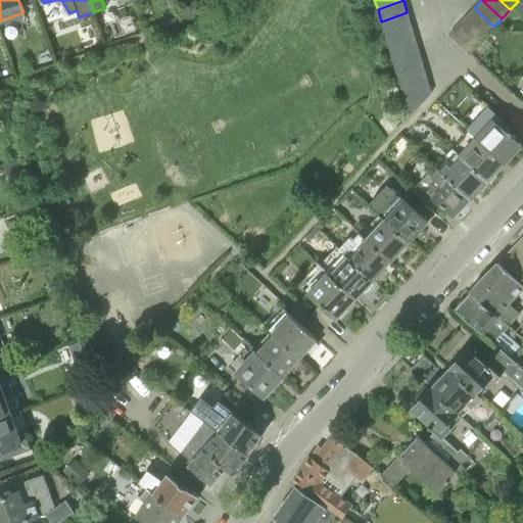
[(522,13),(522,0),(518,0),(518,1),(514,5),(522,13)]
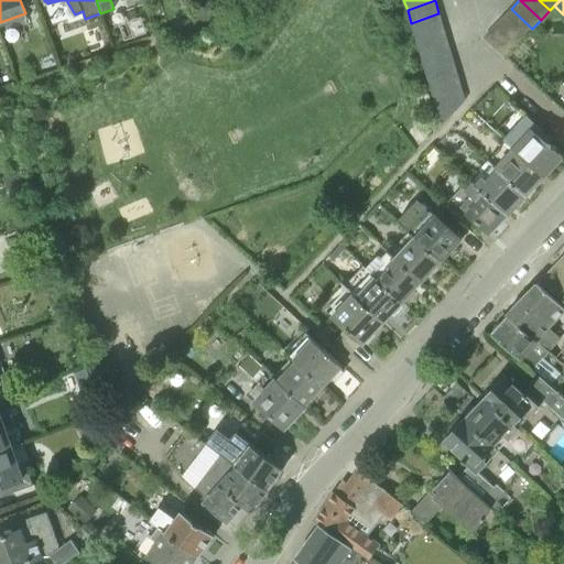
[(523,39),(532,29),(511,9),(502,18),(523,39)]
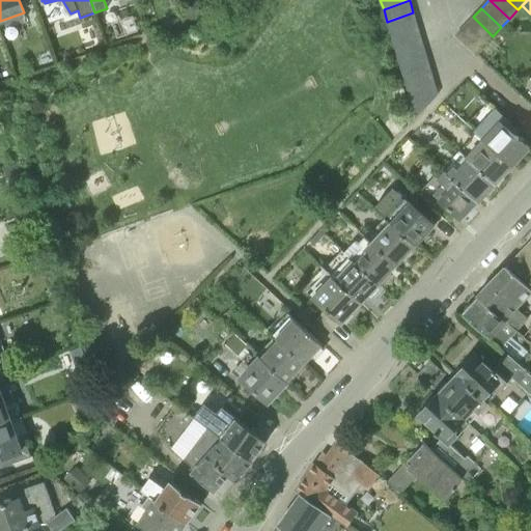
[(390,33),(417,24),(413,12),(387,22),(390,33)]
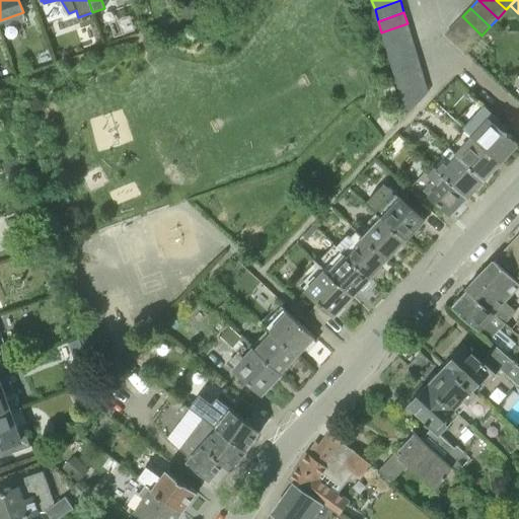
[(473,44),(482,35),(462,16),(454,25),(473,44)]
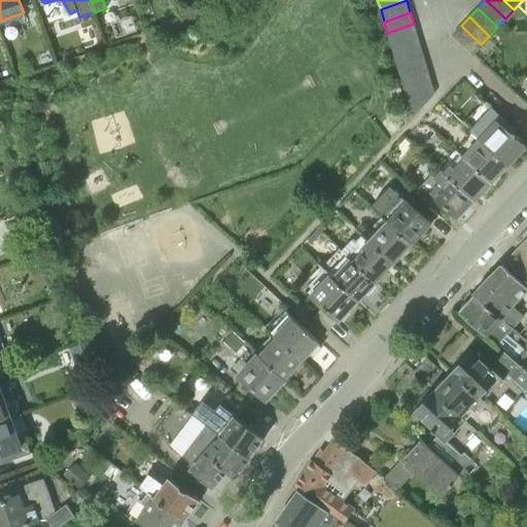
[(391,45),(417,35),(414,24),(387,33),(391,45)]
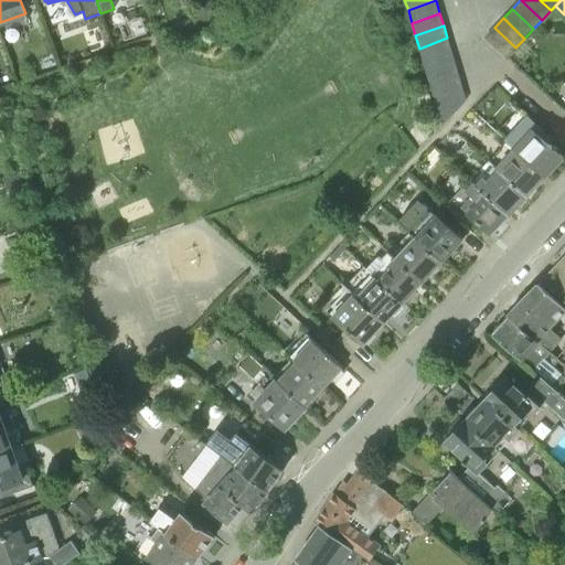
[(507,57),(515,48),(494,28),(486,36),(507,57)]
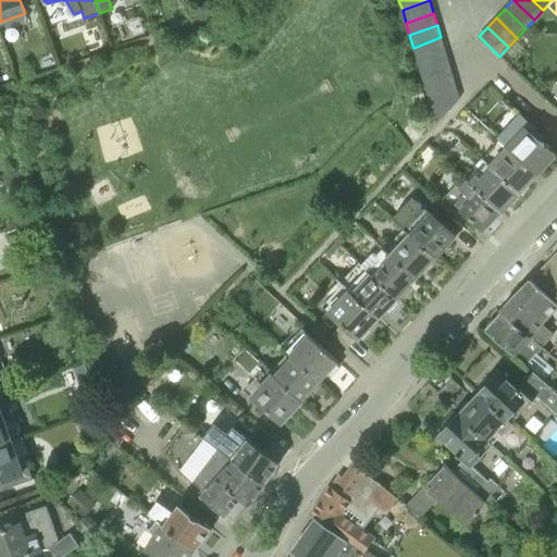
[(417,60),(445,50),(441,37),(413,48),(417,60)]
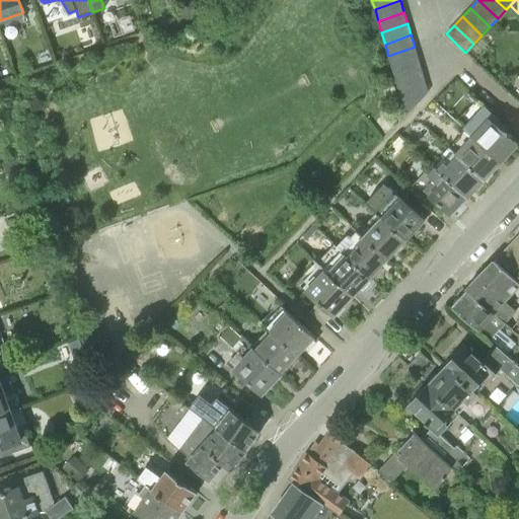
[(391,67),(418,58),(415,47),(388,56),(391,67)]
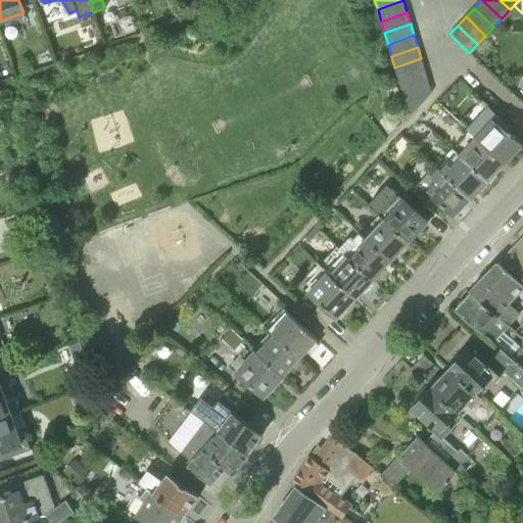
[(398,80),(424,70),(421,58),(394,67),(398,80)]
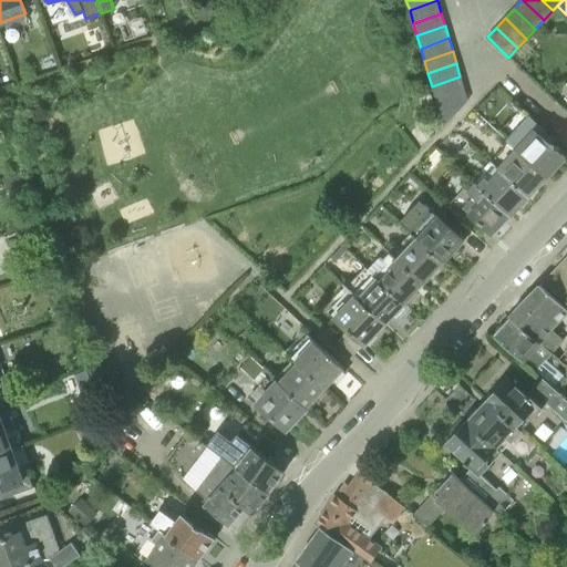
[(432,86),(435,99),(464,89),(460,76),(432,86)]
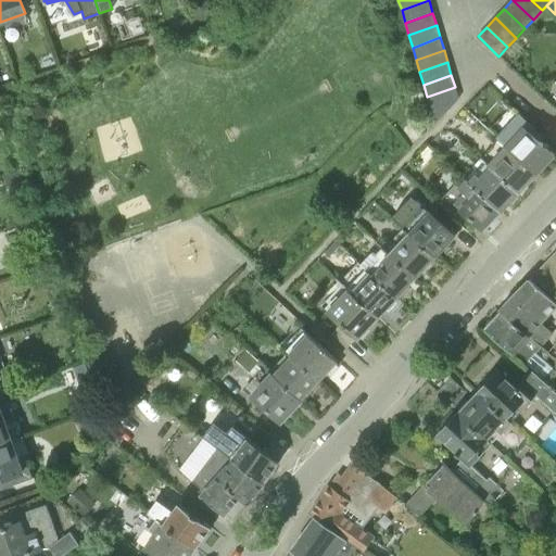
[(427,97),(436,124),(458,99),(455,87),(427,97)]
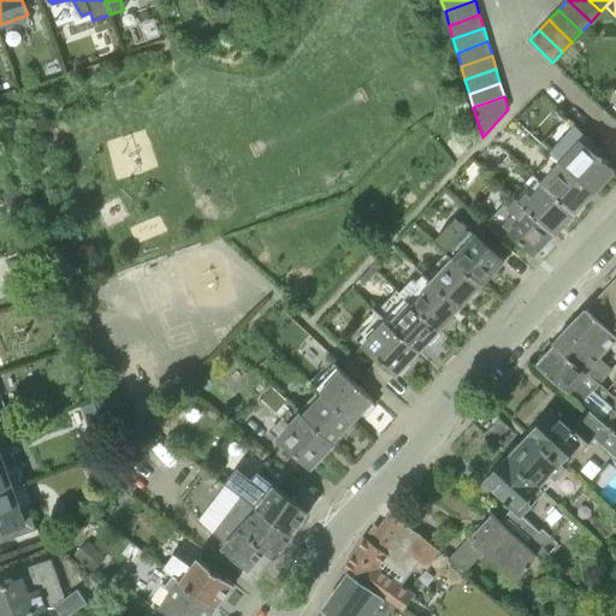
[(460,119),(472,114),(468,102),(456,106),(460,119)]
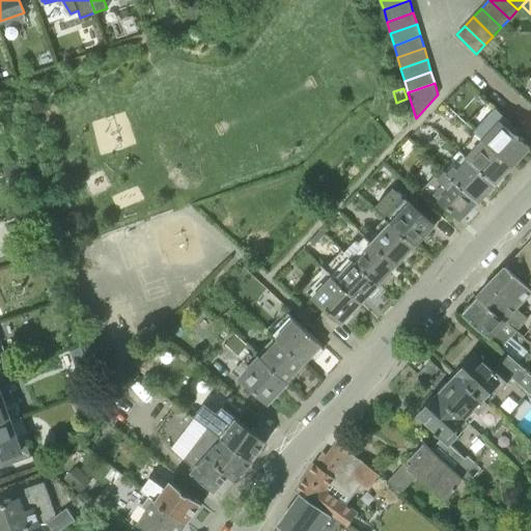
[(474,131),(477,133),(512,166),(529,147),(506,127),(510,122),(488,103),(472,120),(478,126),(474,131)]
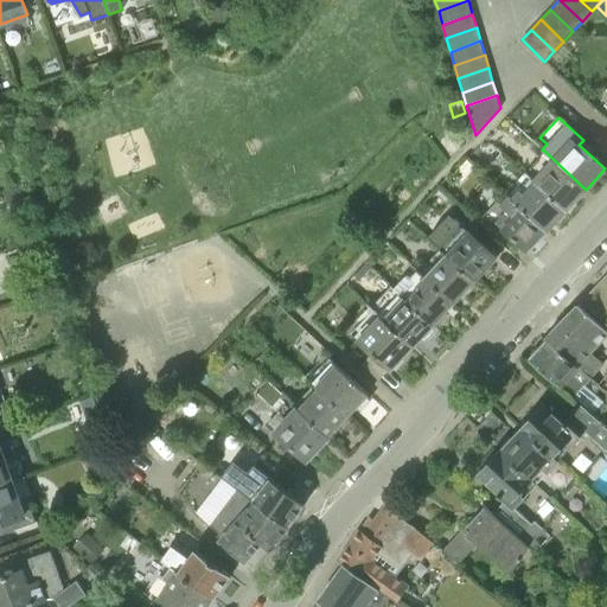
[(567,210),(586,190),(545,152),(525,172),(528,176),(567,210)]
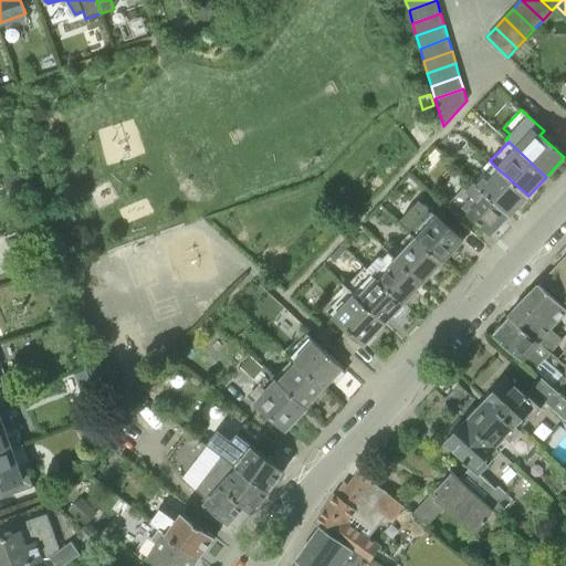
[(510,216),(528,196),(492,164),(474,182),(510,216)]
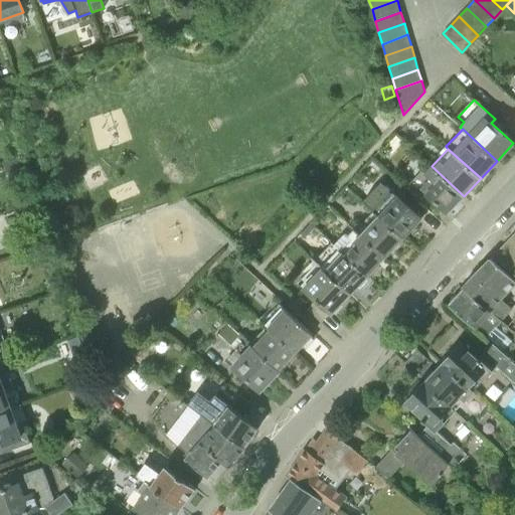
[(464,196),(432,166),(432,165),(423,173),(421,171),(413,181),(407,187),(418,197),(424,191),(448,213),(464,196)]
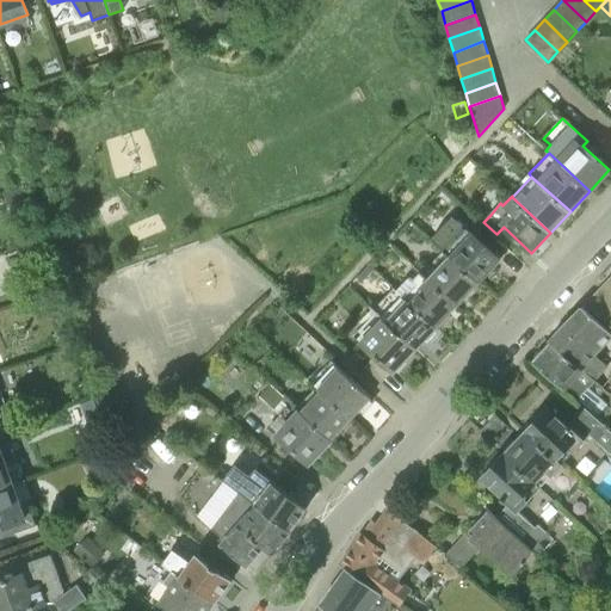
[(444,252),(477,283),(500,259),(474,232),(474,230),(471,228),(460,240),(457,238),(444,252)]
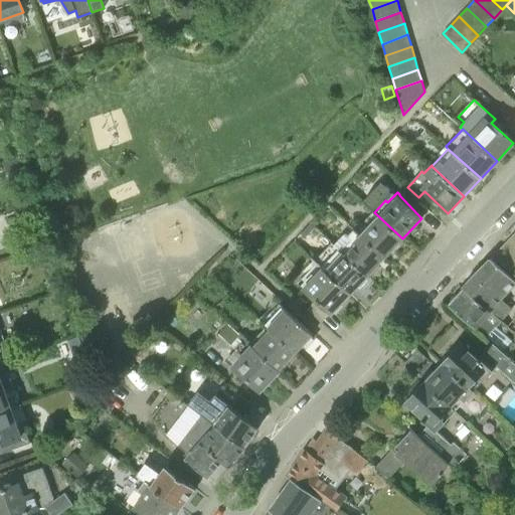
[(384,258),(402,238),(374,212),(355,230),(384,258)]
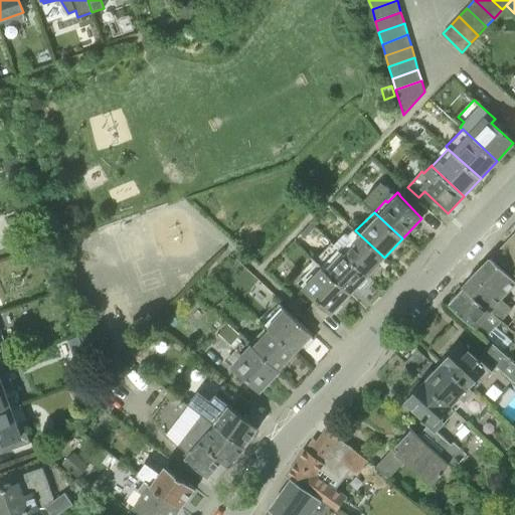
[(367,277),(384,258),(355,230),(352,233),(349,230),(334,245),(340,251),(342,252),(367,277)]
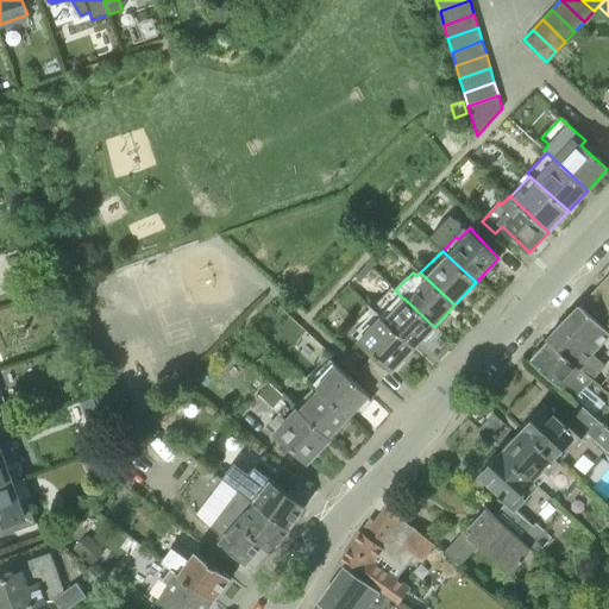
[(608,324),(608,322),(608,275),(583,303),(608,324)]
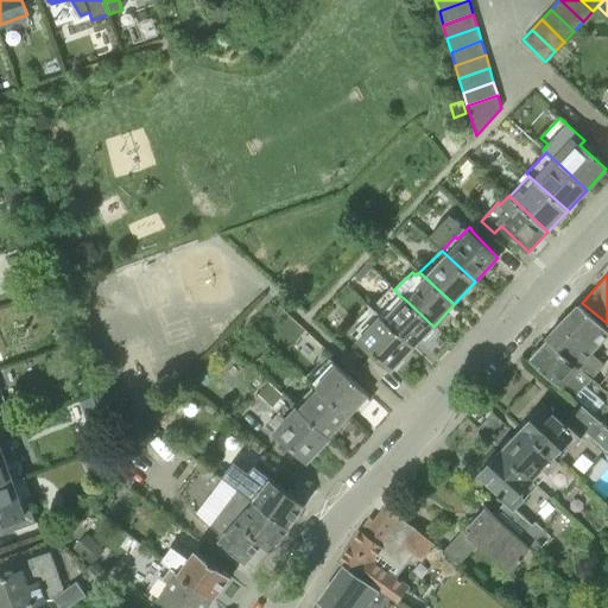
[(413,348),(434,327),(404,298),(385,318),(413,348)]
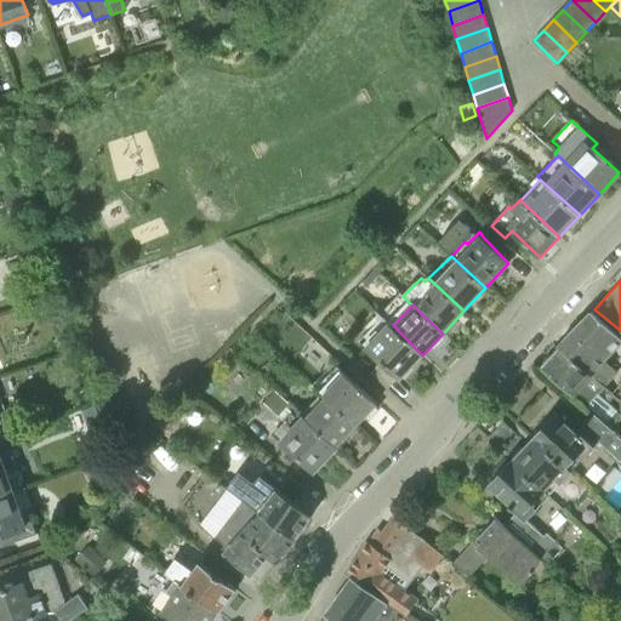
[(558,347),(560,348),(605,387),(619,372),(607,360),(620,345),(620,339),(591,312),(558,347)]
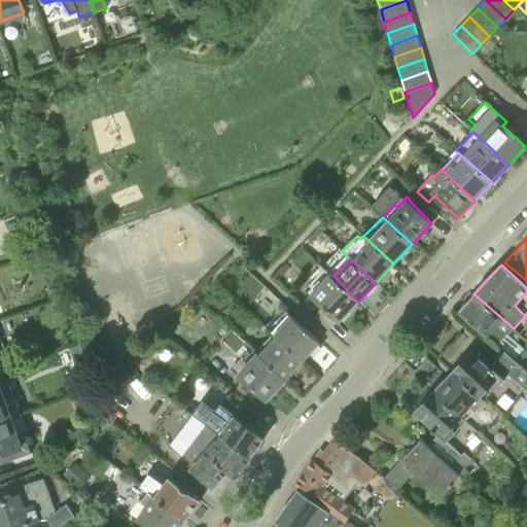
[(339,322),(358,302),(334,276),(329,274),(310,294),(339,322)]
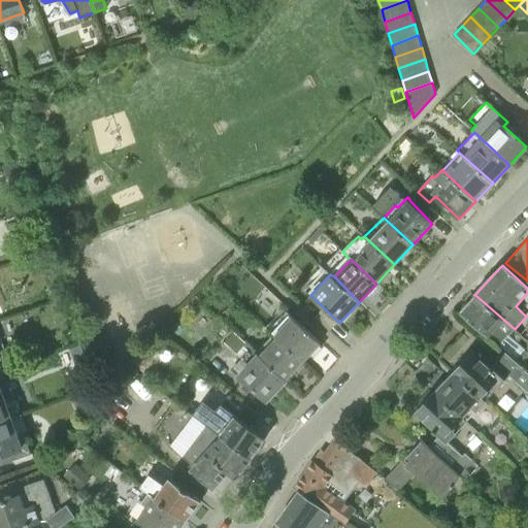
[(508,336),(515,329),(476,296),(461,312),(482,333),(505,353),(514,361),(525,351),(508,336)]
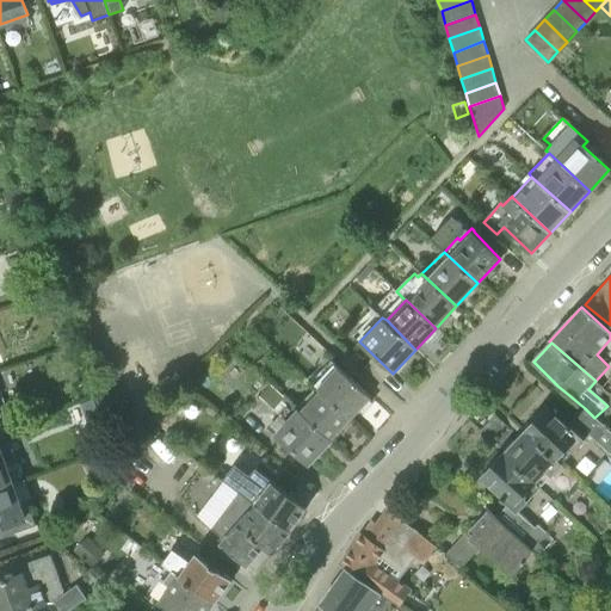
[(318,388),(320,390),(351,419),(371,397),(338,366),(318,388)]
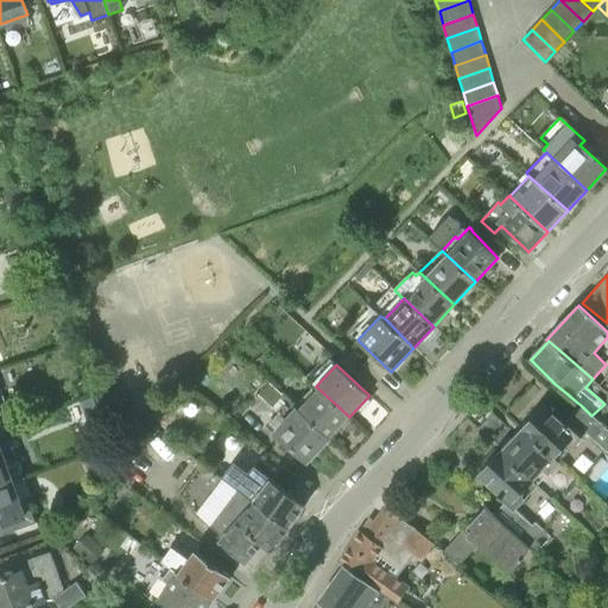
[(329,438),(349,417),(318,388),(299,409),(329,438)]
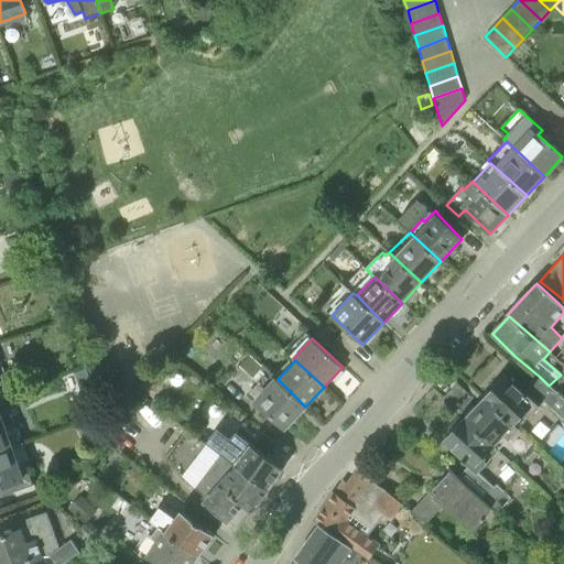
[(563,419),(563,399),(549,386),(540,377),(523,393),(505,376),(496,386),(494,383),(484,394),(486,396),(484,398),(484,399),(519,429),(530,418),(545,403),(559,415),(563,420),(563,419)]
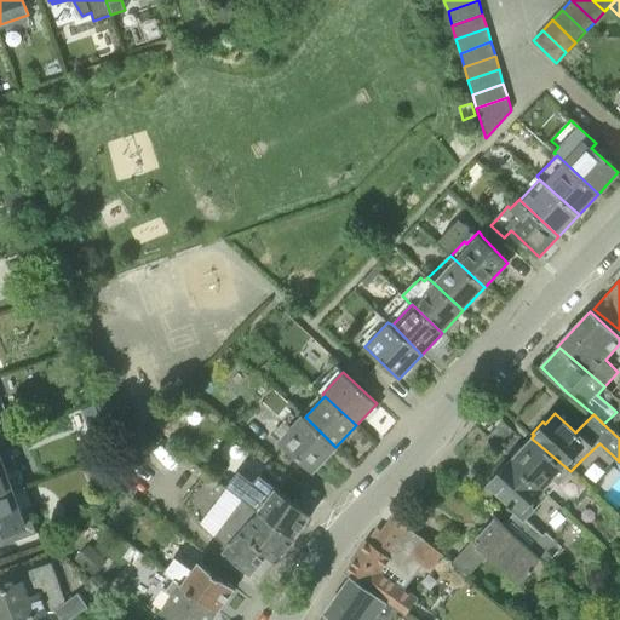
[(314,471),(336,447),(305,417),(302,414),(280,438),(314,471)]
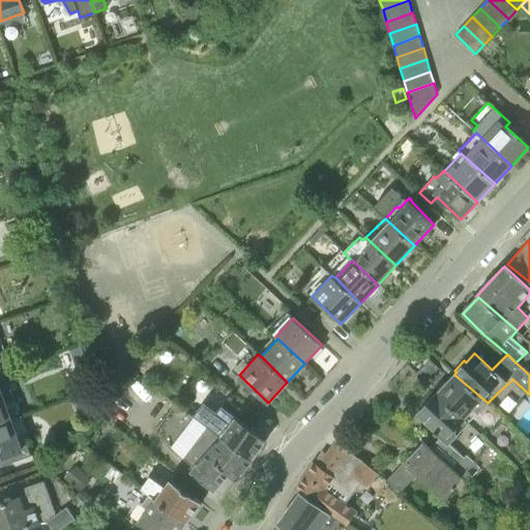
[(501,414),(488,403),(454,375),(450,379),(429,359),(415,374),(437,393),(468,424),(484,407),(497,419),(501,414)]
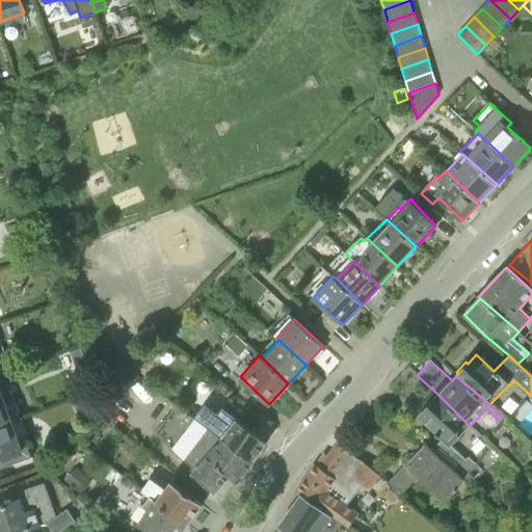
[(0,426),(11,422),(0,392),(0,426)]
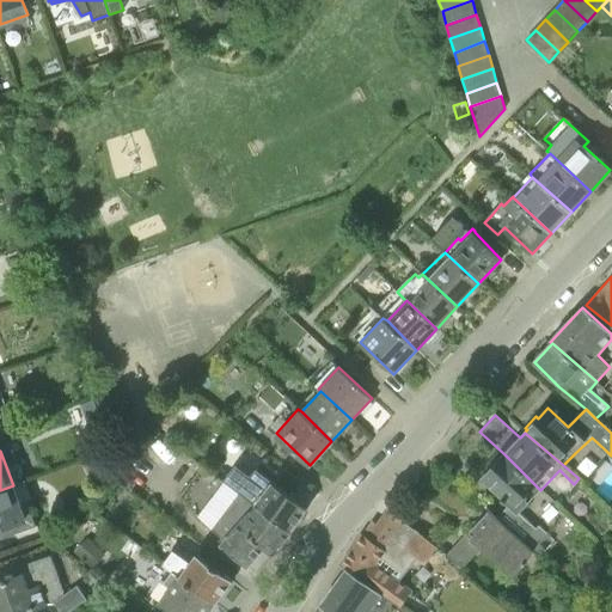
[(537,528),(524,514),(521,510),(540,490),(505,454),(502,457),(500,454),(489,466),(491,469),(482,478),(503,500),(502,501),(518,514),(519,513),(521,516),(509,528),(545,563),(549,560),(543,552),(555,540),(539,526),(537,528)]
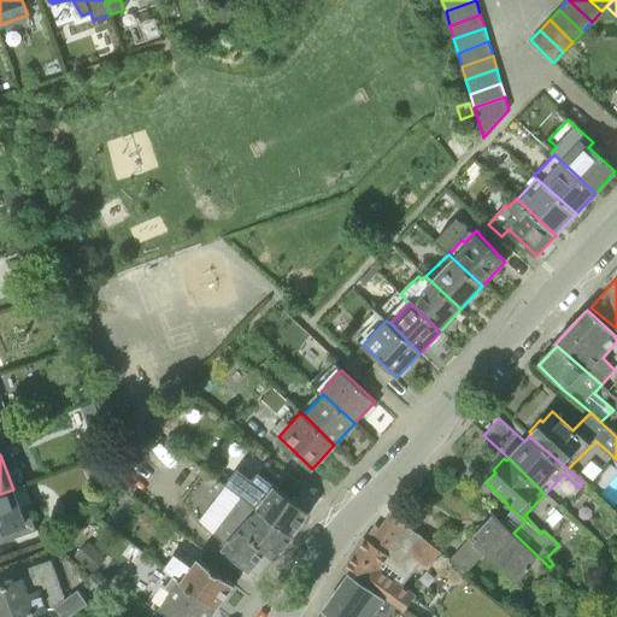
[(311,512),(310,512),(275,486),(268,494),(252,482),(229,468),(221,482),(295,535),(311,512)]
